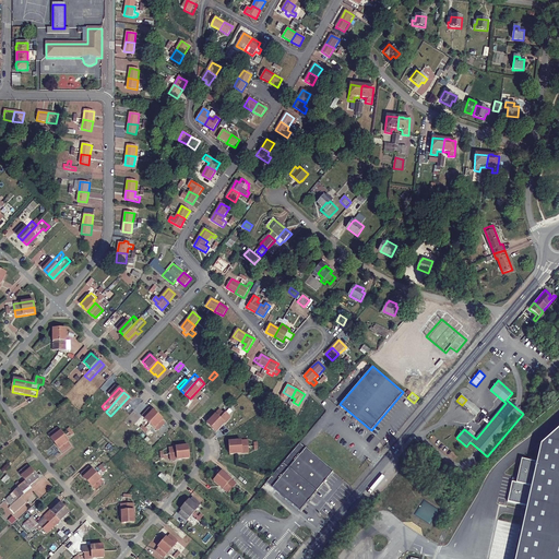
[(99,405),(105,400),(102,396),(96,402),(99,405)]
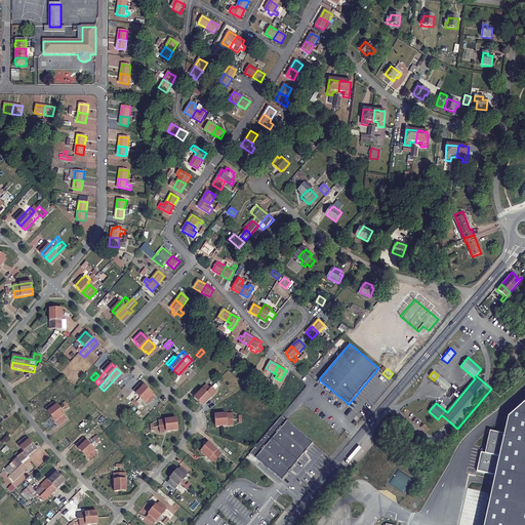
[(443,379),(438,375),(434,380),(439,385),(443,379)]
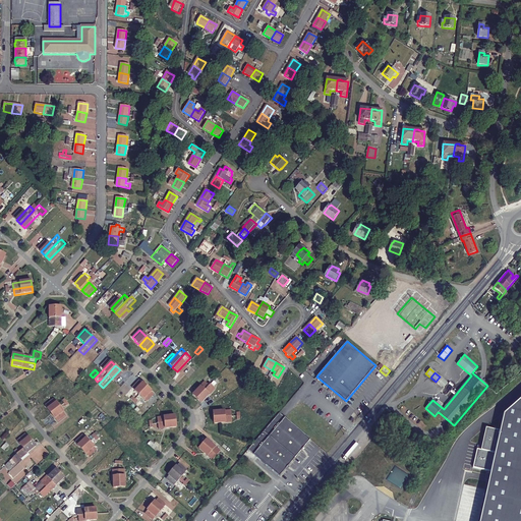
[(197,398),(211,384),(215,379),(211,375),(192,395),(197,398)]
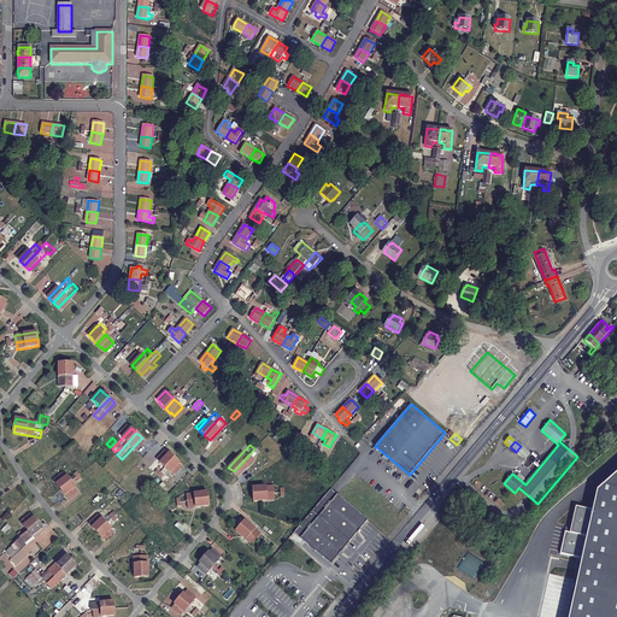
[(529,453),(524,448),(519,454),(524,459),(529,453)]
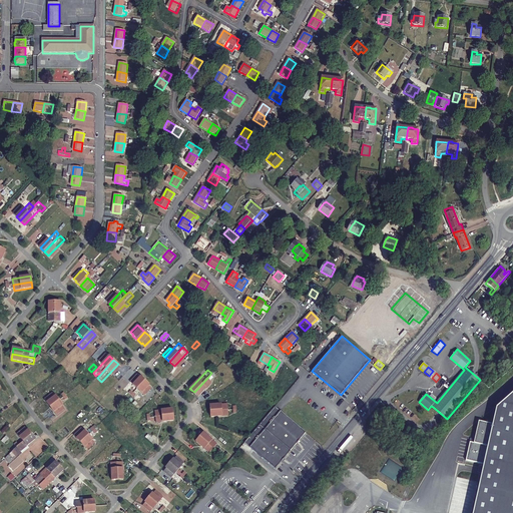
[(131,396),(145,381),(140,377),(127,391),(131,396)]
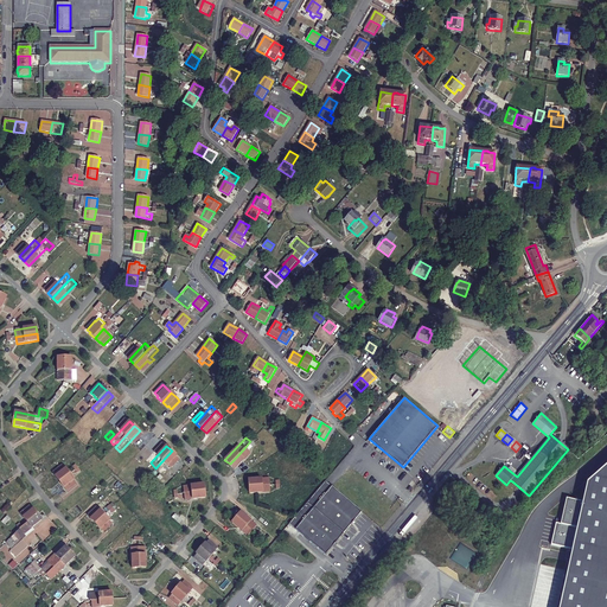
[(250,453),(246,447),(230,464),(235,470),(250,453)]
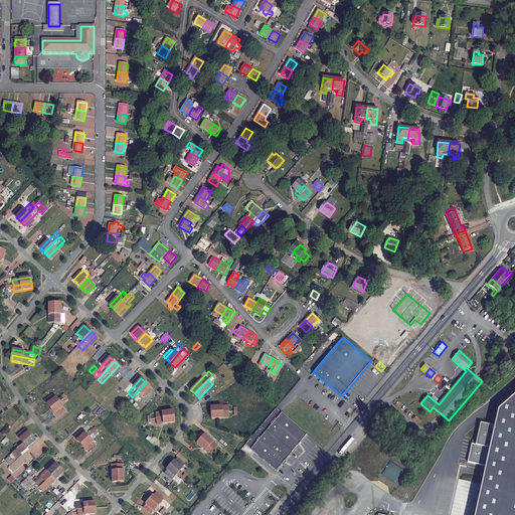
[(146,382),(132,397),(136,400),(150,386),(146,382)]
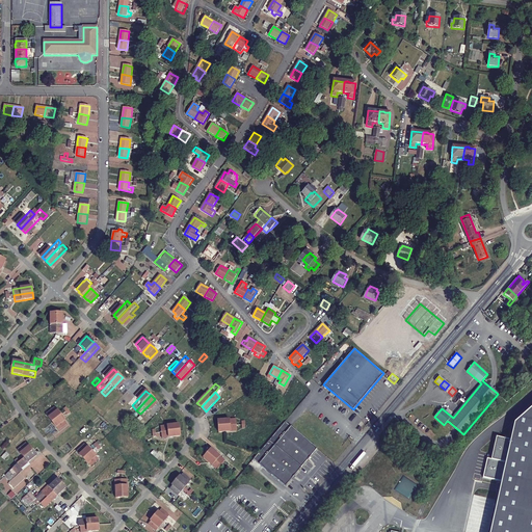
[(53,423),(68,410),(72,407),(68,402),(49,418),(53,423)]
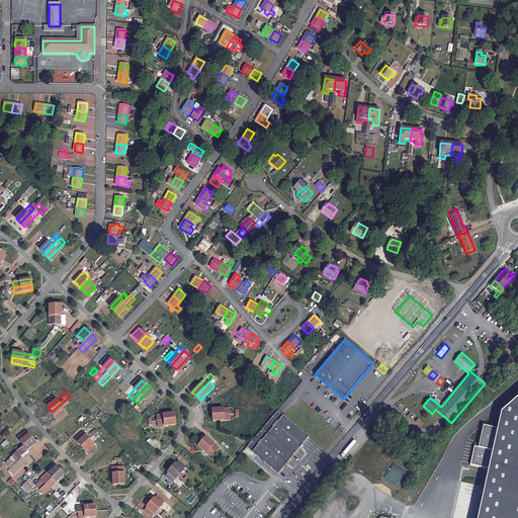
[(477,517),(517,517),(517,397),(501,412),(497,428),(484,425),(479,447),(475,446),(470,464),(488,468),(477,517)]
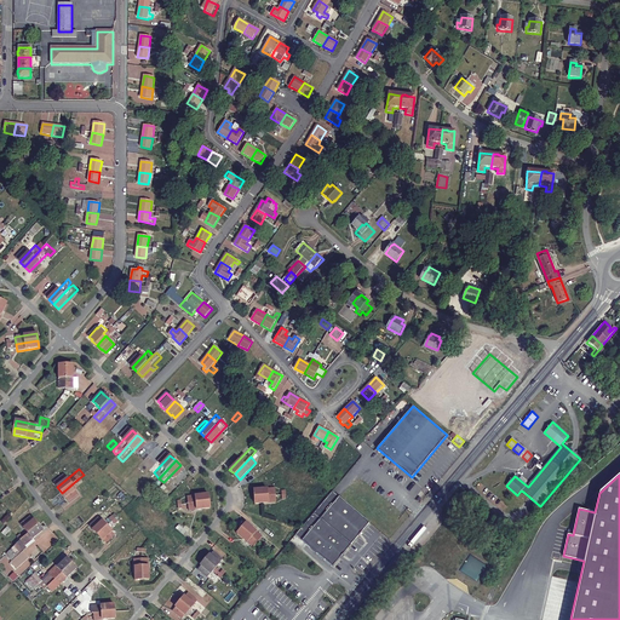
[(84,484),(79,478),(62,493),(65,498),(84,484)]
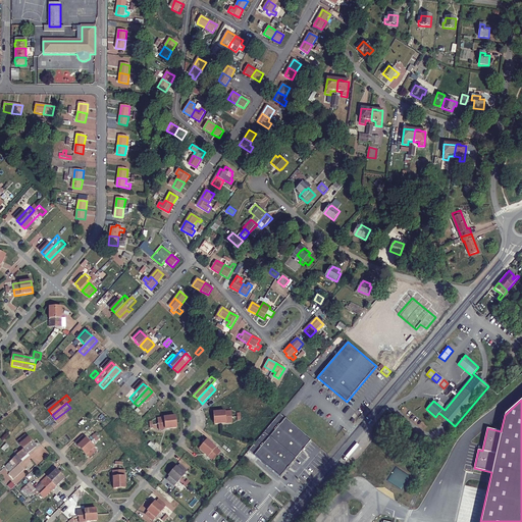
[(133,418),(140,411),(137,409),(131,415),(133,418)]
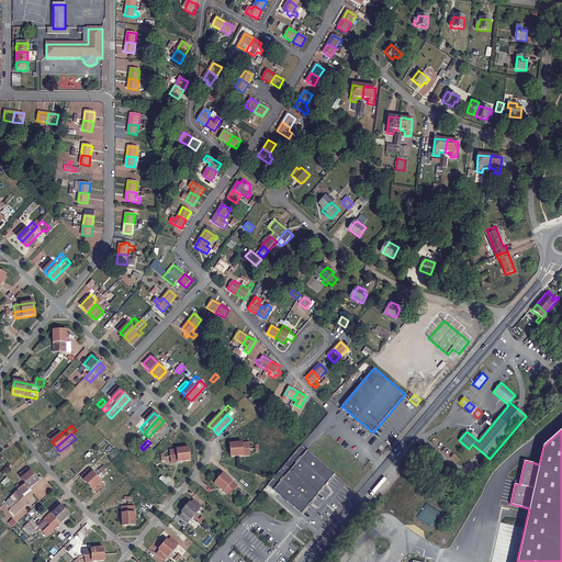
[(268,485),(301,514),(335,473),(302,445),(301,446),(276,476),(268,485)]
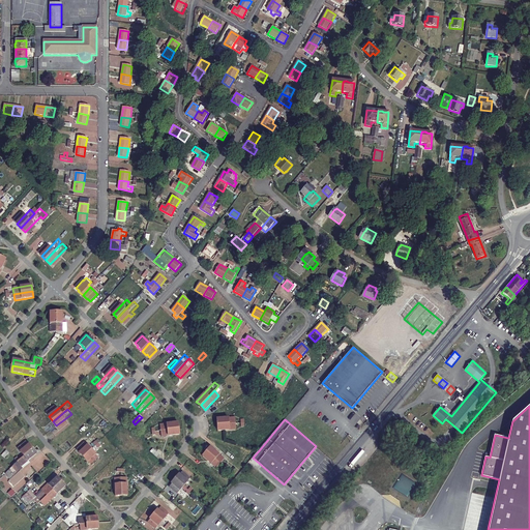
[(153,431),(159,431),(179,429),(178,422),(153,425),(153,431)]
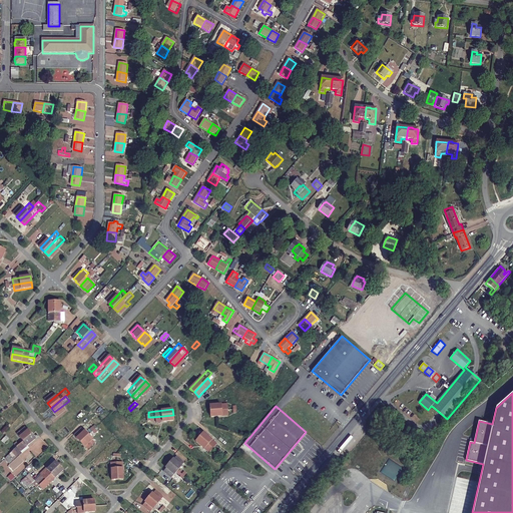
[(173,415),(154,417),(154,423),(173,421),(173,415)]
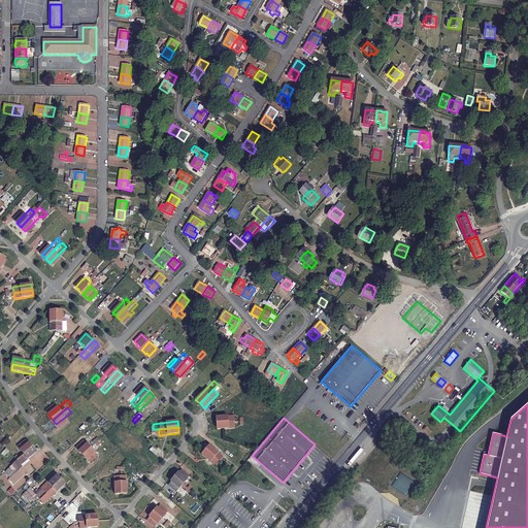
[(78,451),(83,455),(98,441),(100,439),(96,435),(78,451)]
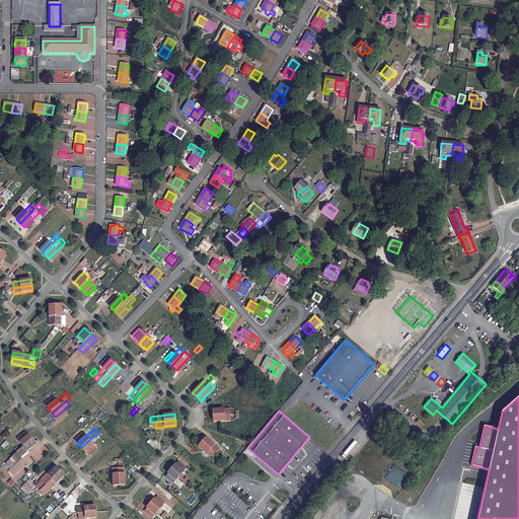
[(100,439),(96,434),(81,447),(85,452),(100,439)]
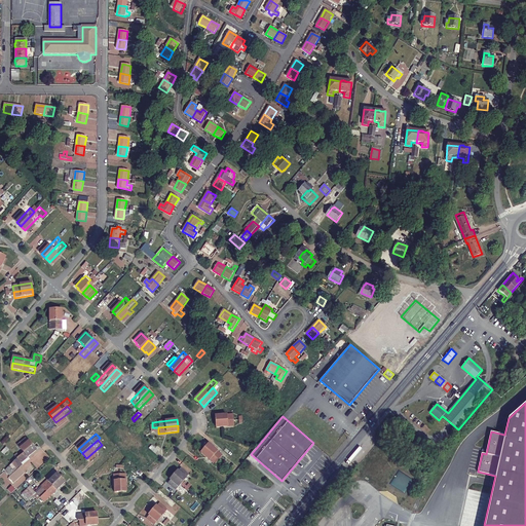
[(26,452),(33,446),(29,442),(13,454),(17,458),(26,452)]
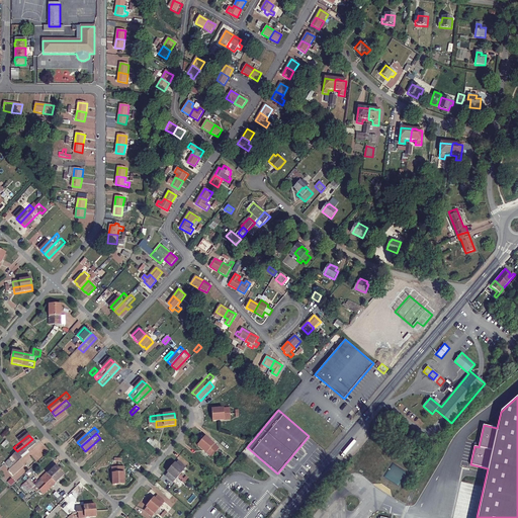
[(202,441),(217,454),(221,450),(205,437),(202,441)]
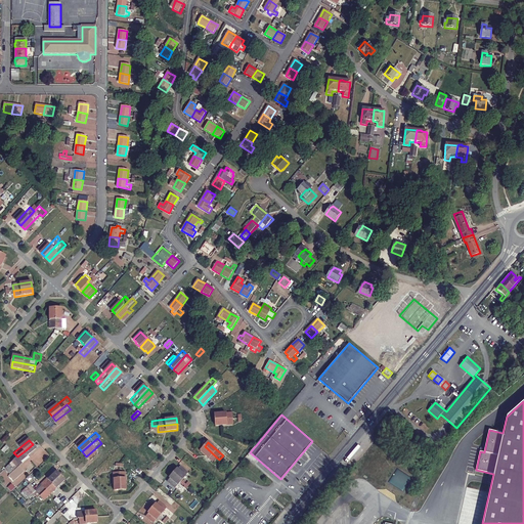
[(17,456),(5,469),(14,479),(22,473),(17,468),(16,469),(14,467),(25,459),(27,461),(30,457),(28,456),(37,449),(33,444),(26,450),(17,456)]
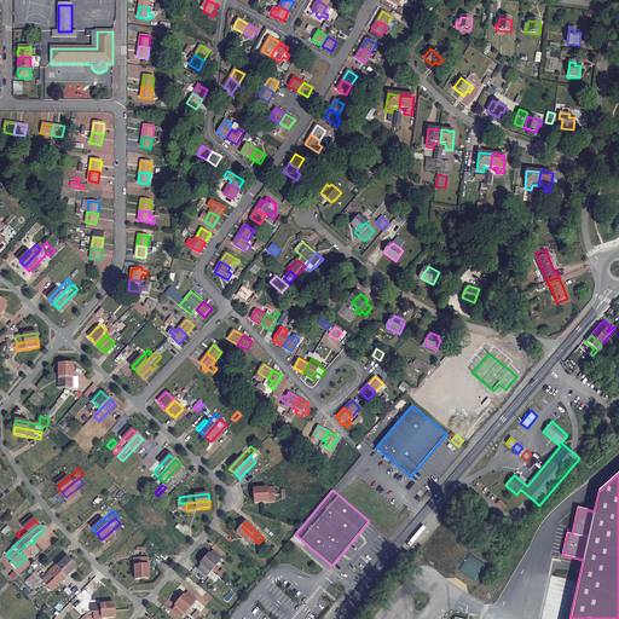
[(190,536),(179,526),(177,528),(187,538),(190,536)]
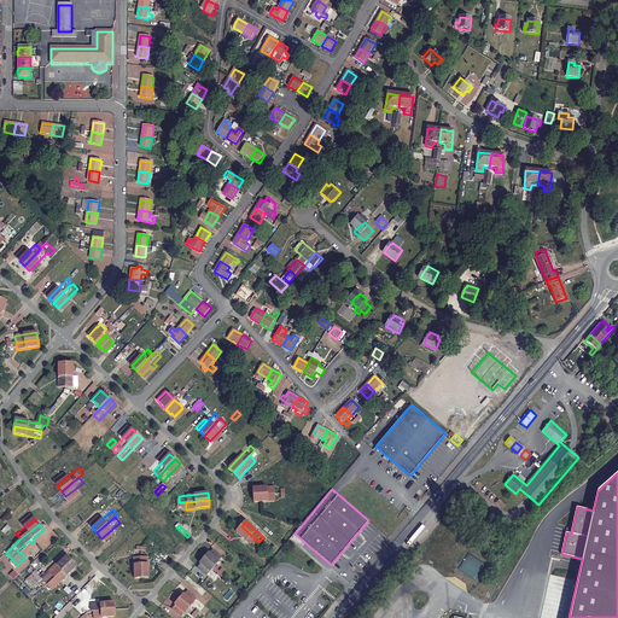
[(254,547),(258,542),(242,526),(237,532),(254,547)]
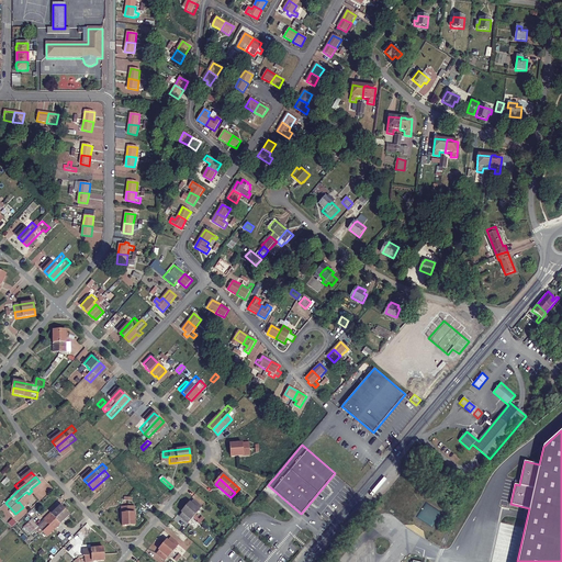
[(19,502),(29,494),(26,492),(15,501),(18,503),(19,502)]
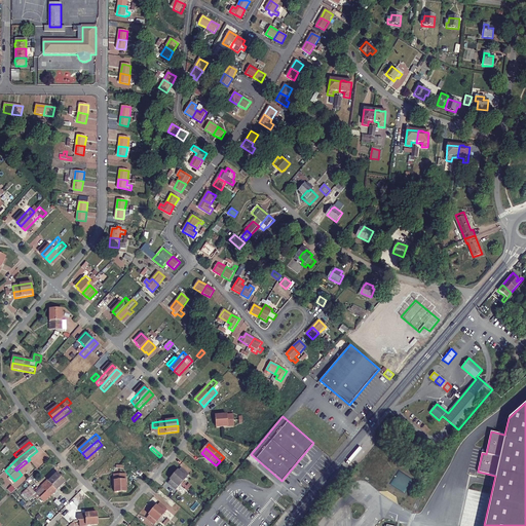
[(224,472),(230,478),(233,475),(226,468),(224,472)]
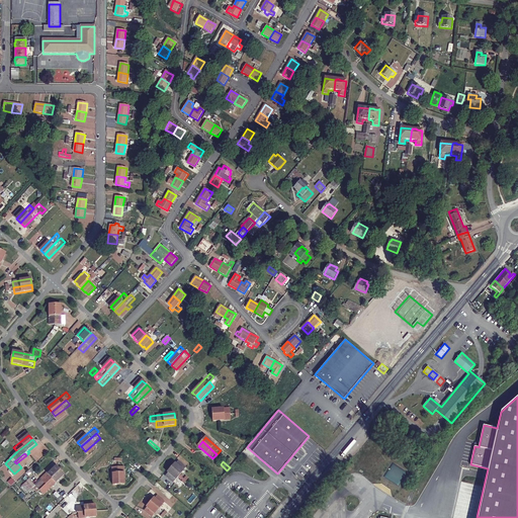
[(171,468),(186,481),(188,479),(192,482),(193,480),(175,463),(171,468)]
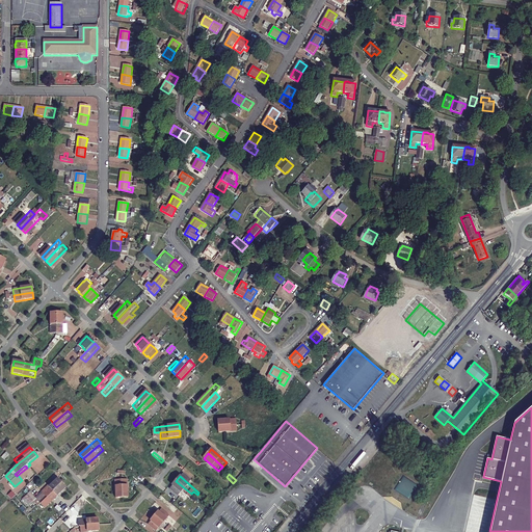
[(43,502),(45,501),(62,484),(58,480),(38,498),(43,502)]
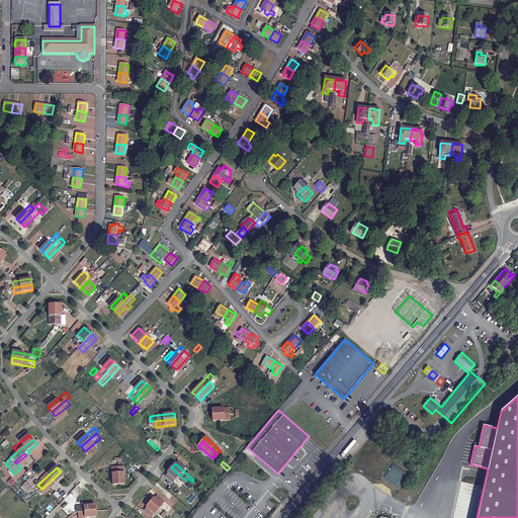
[(186,481),(171,468),(167,472),(181,486),(186,481)]
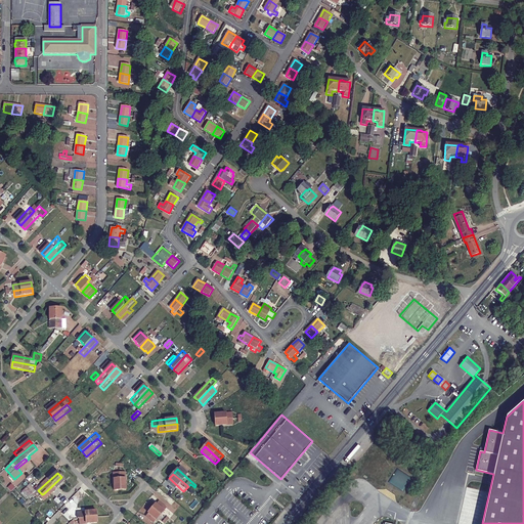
[(66,481),(61,477),(44,493),(47,496),(66,481)]
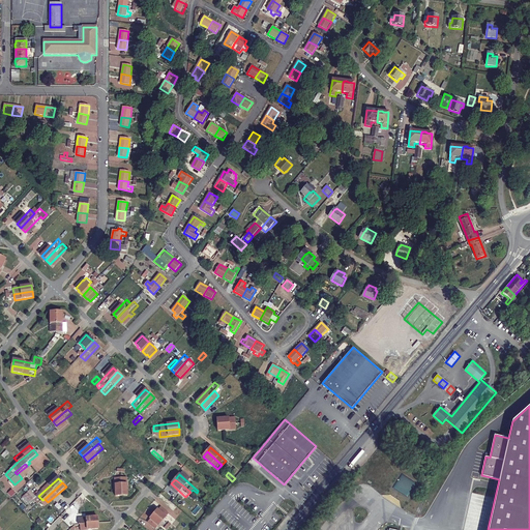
[(201,491),(204,488),(198,482),(195,486),(201,491)]
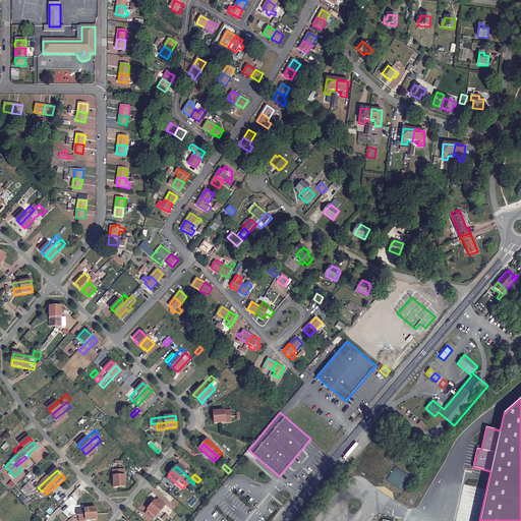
[(155,501),(151,506),(166,519),(167,518),(169,520),(172,516),(155,501)]
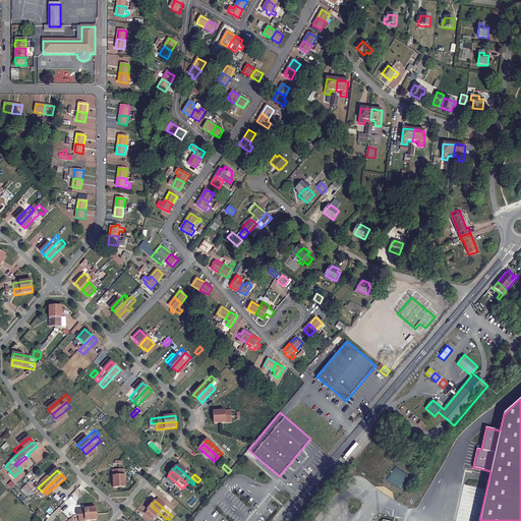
[(159,520),(163,520),(166,519),(151,506),(148,510),(159,520)]
